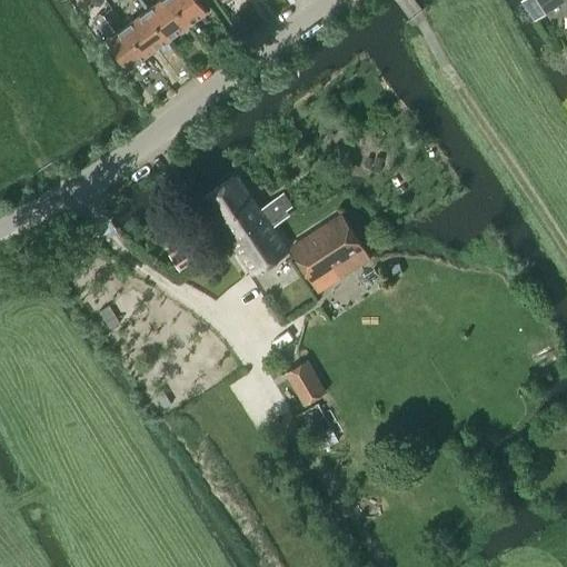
[(189,26),(170,0),(162,0),(147,12),(168,41),(188,27),(189,26)]
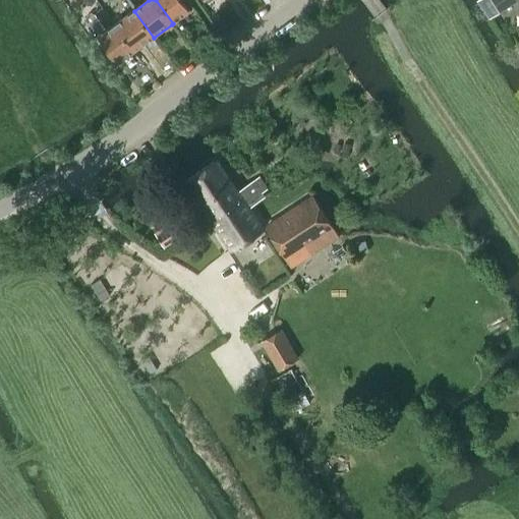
[(156,0),(173,23),(189,11),(181,0),(156,0)]
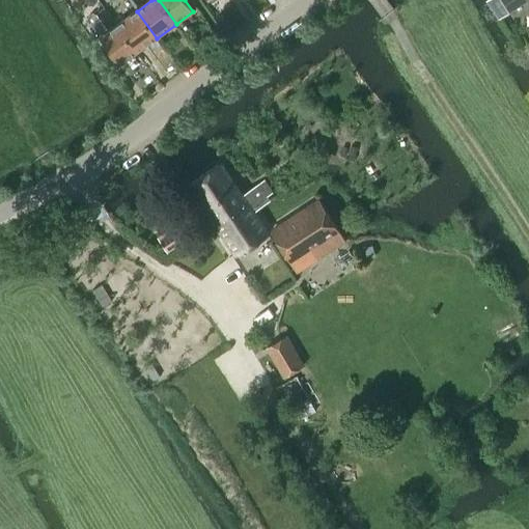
[(528,0),(492,0),(488,2),(499,20),(528,1),(528,0)]
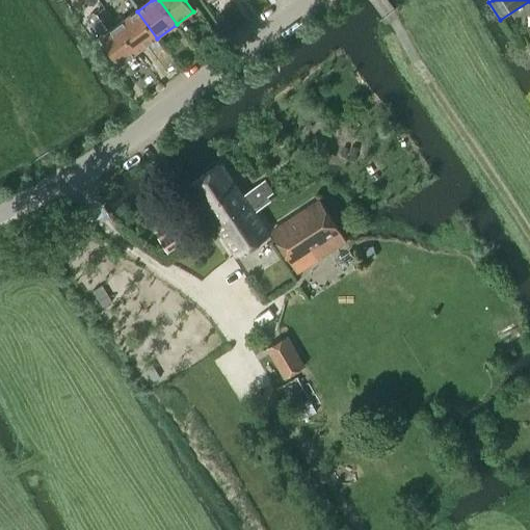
[(137,11),(120,25),(139,52),(157,38),(137,11)]
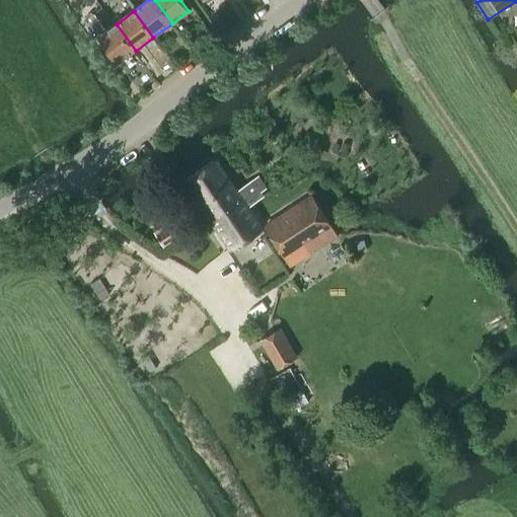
[(118,64),(136,51),(117,24),(106,31),(94,15),(87,21),(98,37),(98,38),(118,64)]
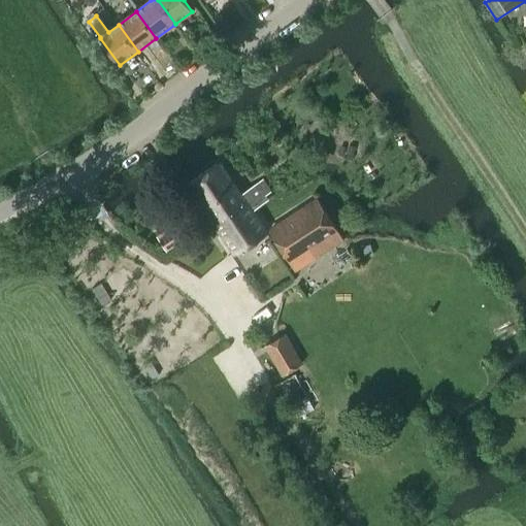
[(248,204),(250,208),(254,205),(256,209),(268,201),(265,197),(270,194),(262,182),(241,196),(221,164),(188,186),(216,226),(248,204)]
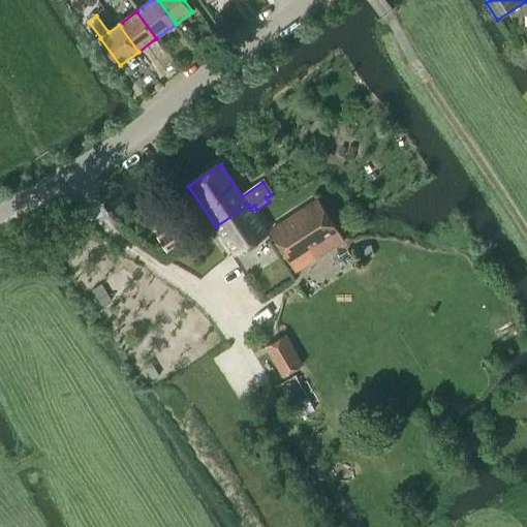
[(318,202),(271,233),(297,273),(344,242),(318,202)]
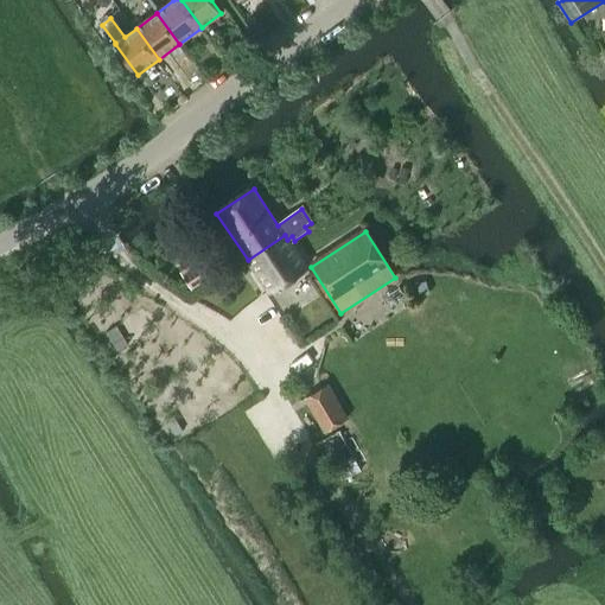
[(285,235),(248,260),(271,294),(307,269),(287,240),(285,235)]
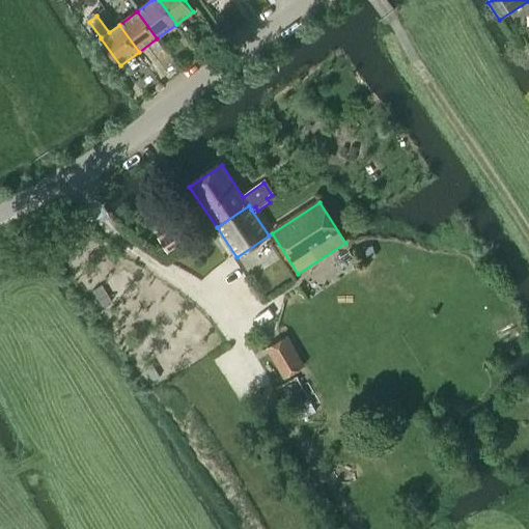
[(288,336),(267,350),(284,380),(306,366),(288,336)]
